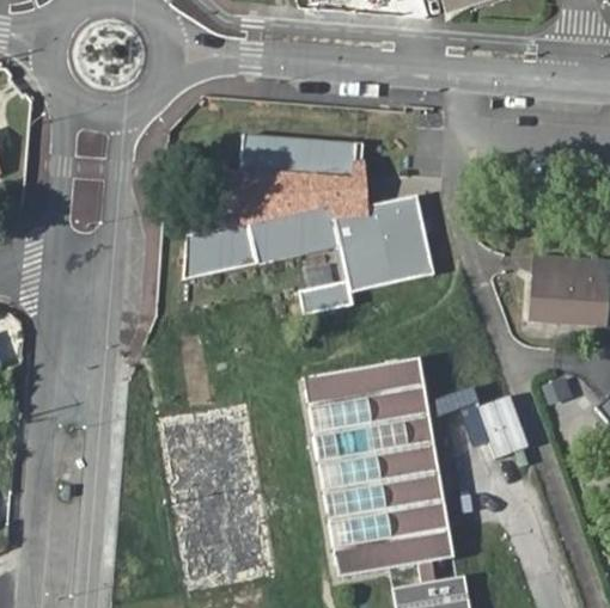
[(348,180),(353,180),(354,163),(355,142),(241,136),(239,171),(239,174),(254,176),(263,216),(246,221),(243,222),(189,237),(182,281),(339,246),(351,293),(433,272),(414,194),(360,207),(353,209),(348,180)]
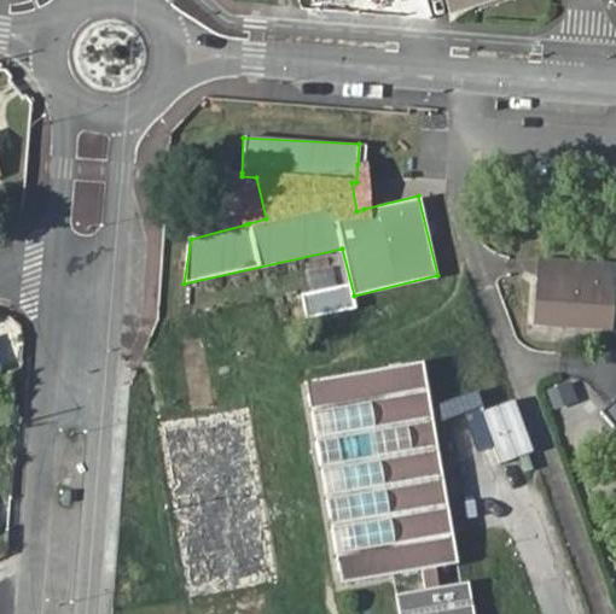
[(366,164),(358,164),(356,182),(352,182),(356,211),(364,209),(366,164)]
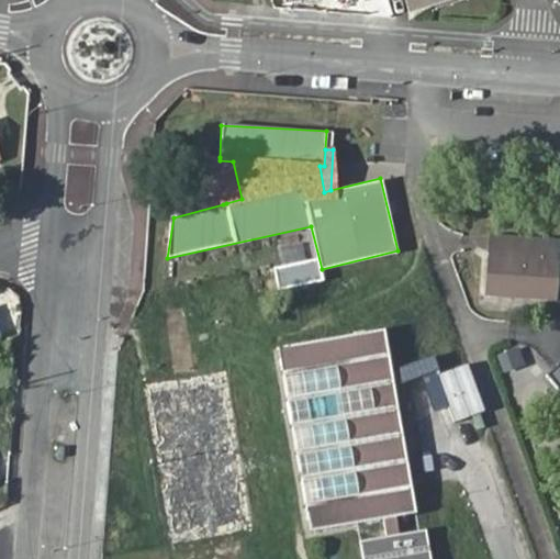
[(209,192),(222,192),(223,204),(226,203),(242,199),(233,161),(220,160),(220,157),(209,157),(209,192)]
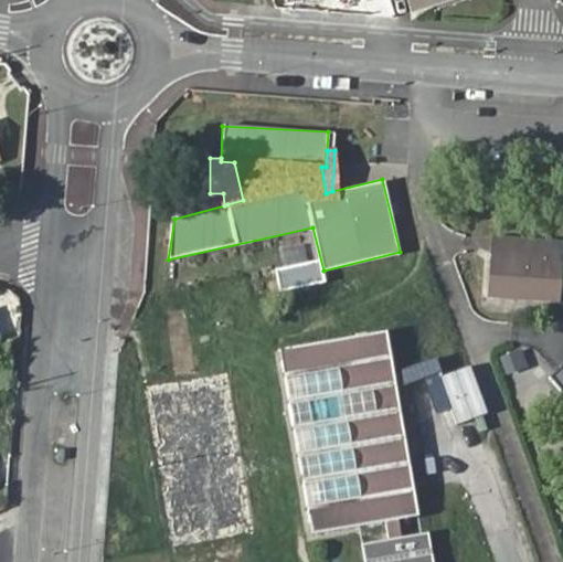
[(562,237),(500,232),(499,247),(562,252),(562,237)]
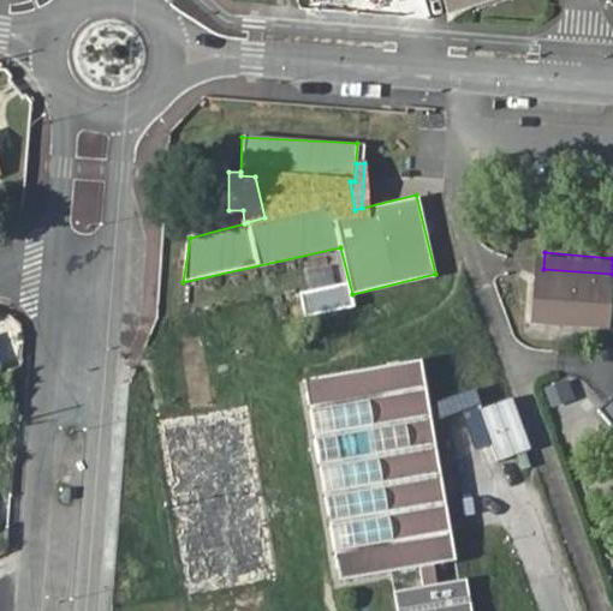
[(612,274),(543,269),(540,318),(612,324),(612,274)]
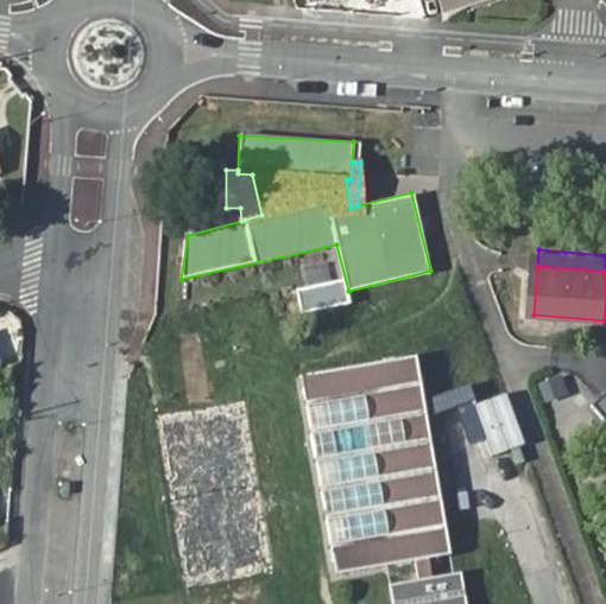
[(417,355),(303,373),(338,571),(416,557),(420,576),(392,580),(396,603),(468,603),(462,568),(435,573),(433,554),(450,551),(417,355)]
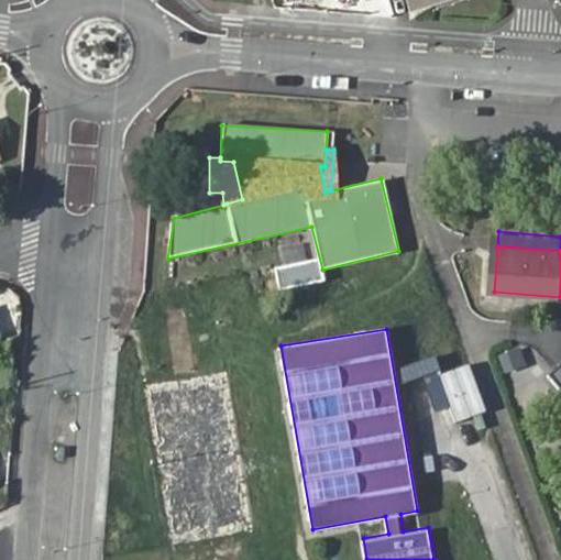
[(523,344),(499,351),(504,366),(527,360),(523,344)]
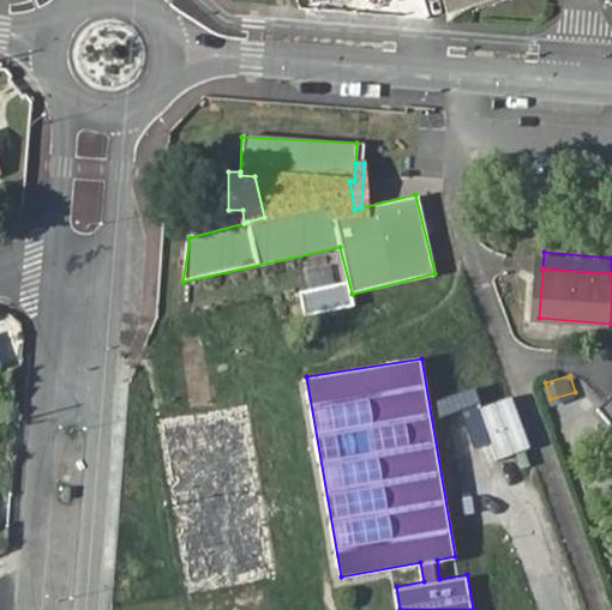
[(483,404),(496,457),(531,447),(516,394),(483,404)]
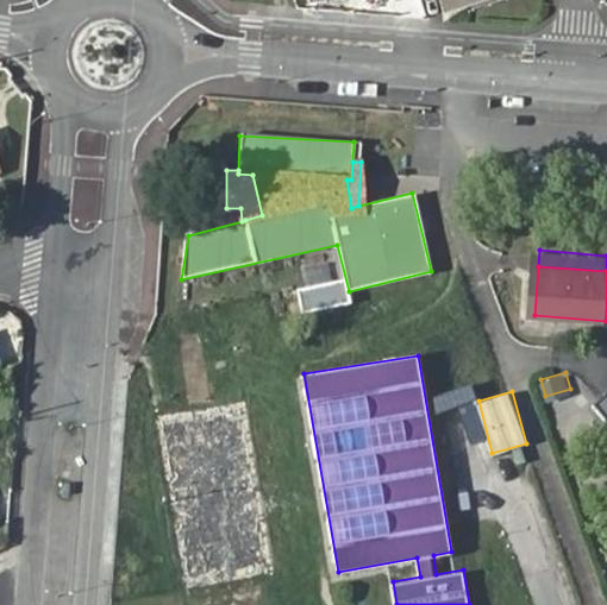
[(574,391),(549,398),(562,445),(587,439),(574,391)]
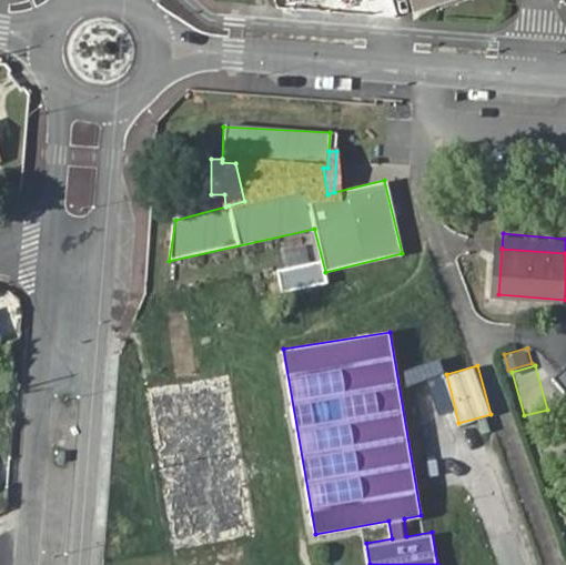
[(231,564),(218,555),(214,564),(231,564)]
